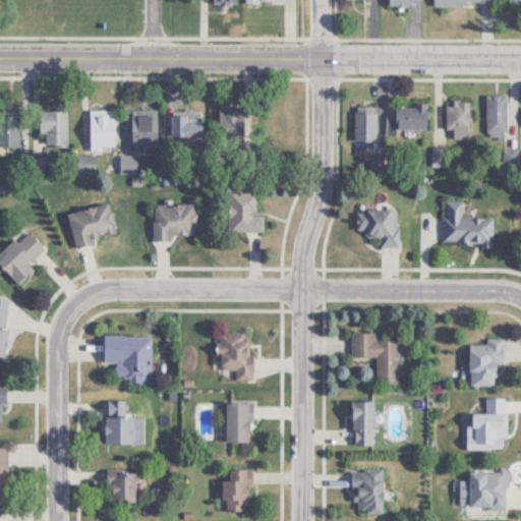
[(506,95),(487,95),(487,138),(506,138),(506,95)]
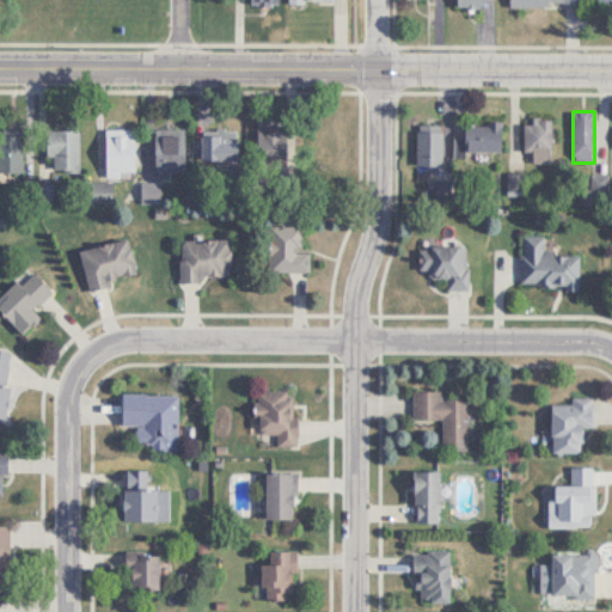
[(551,120),(526,120),(526,161),(551,161),(551,120)]
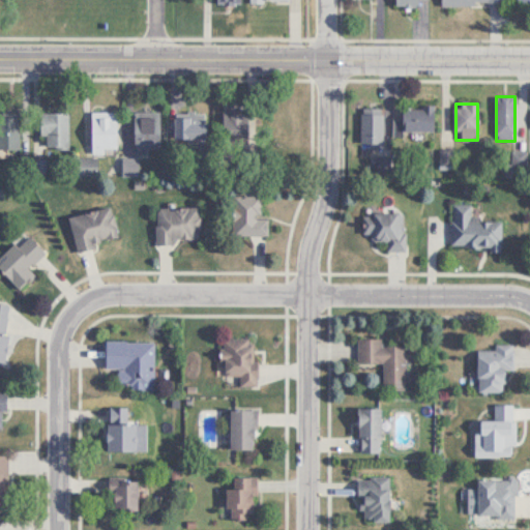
[(435,107),(394,107),(395,136),(435,135),(435,107)]
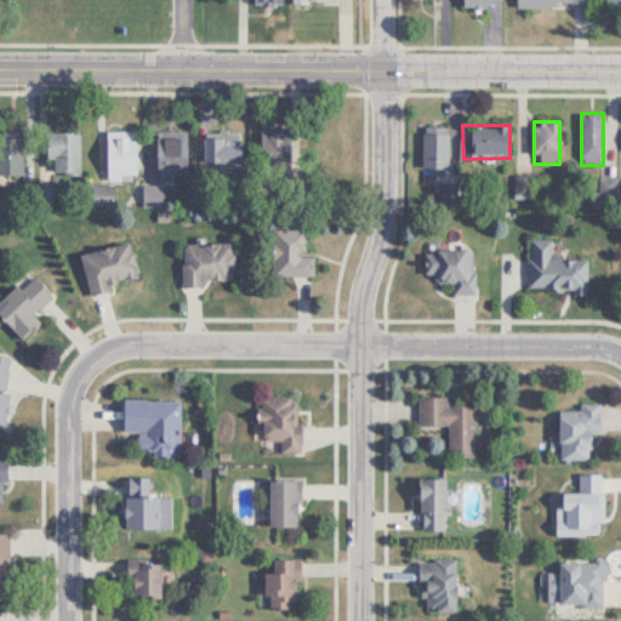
[(107,130),(107,180),(136,180),(136,130),(107,130)]
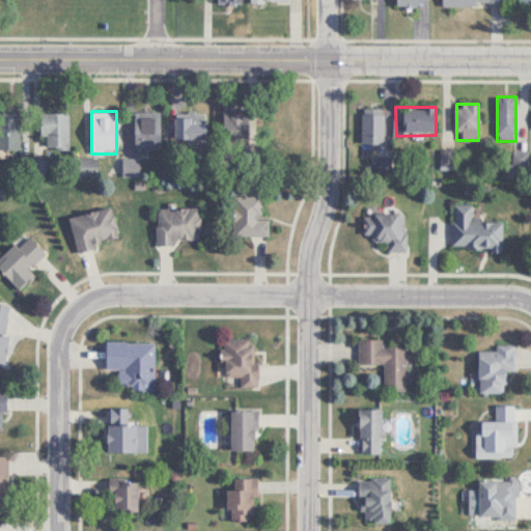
[(160,111),(134,111),(134,151),(160,151),(160,111)]
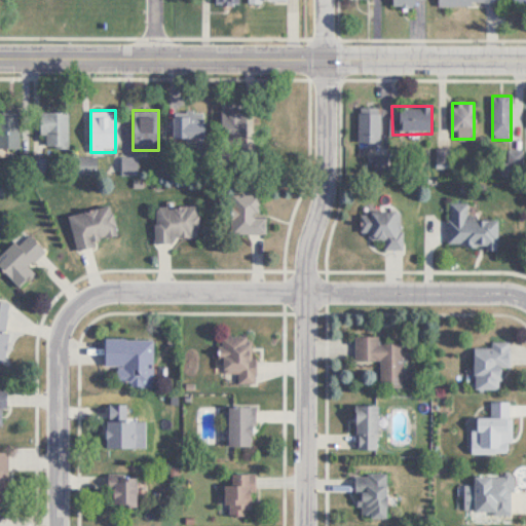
[(380,110),(359,110),(359,149),(380,149),(380,110)]
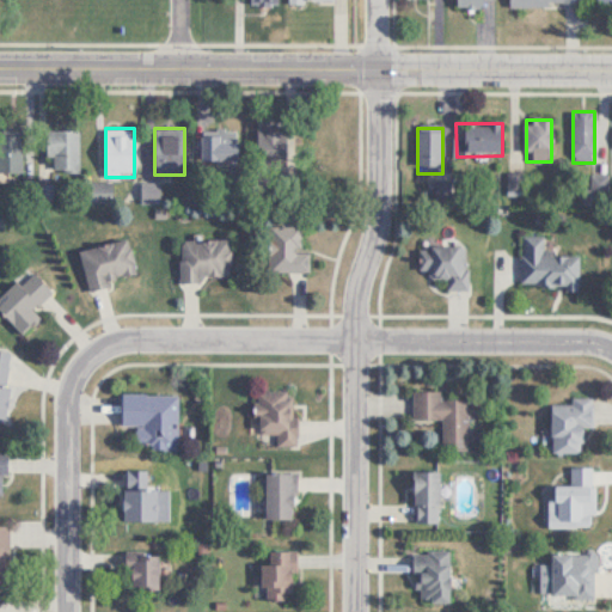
[(79,129),(47,129),(47,171),(79,171),(79,129)]
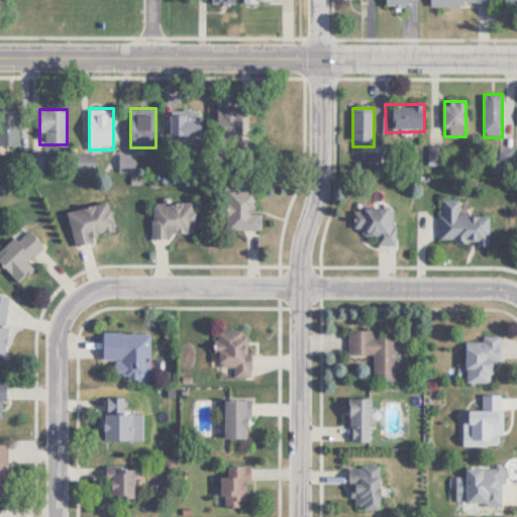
[(220,110),(220,133),(238,133),(238,110),(220,110)]
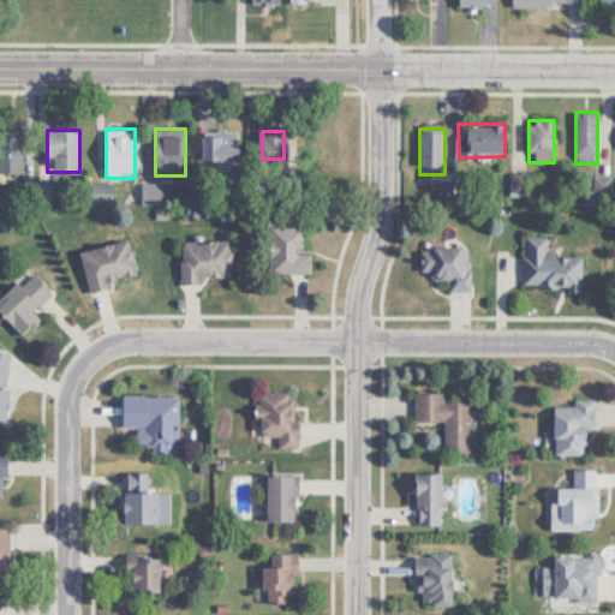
[(0,133),(0,173),(24,174),(23,133),(0,133)]
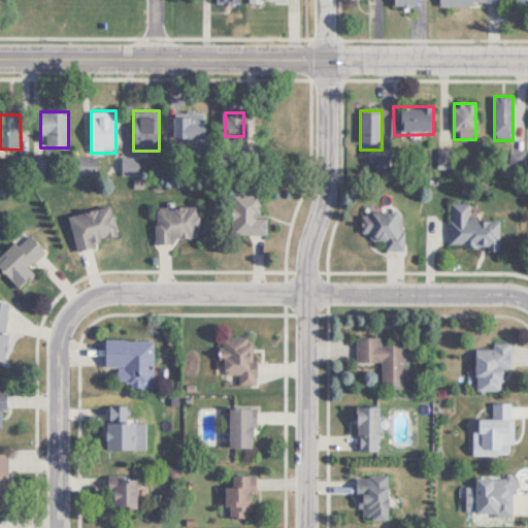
[(205,139),(205,118),(172,118),(172,139),(205,139)]
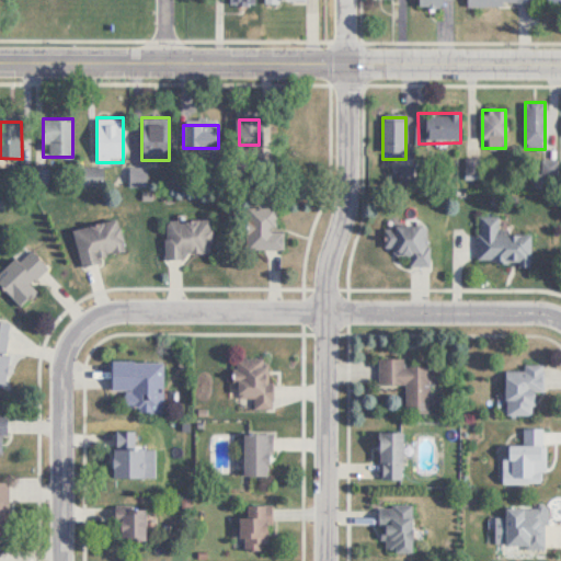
[(284,249),(284,231),(274,231),(274,207),(247,207),(247,249),(284,249)]
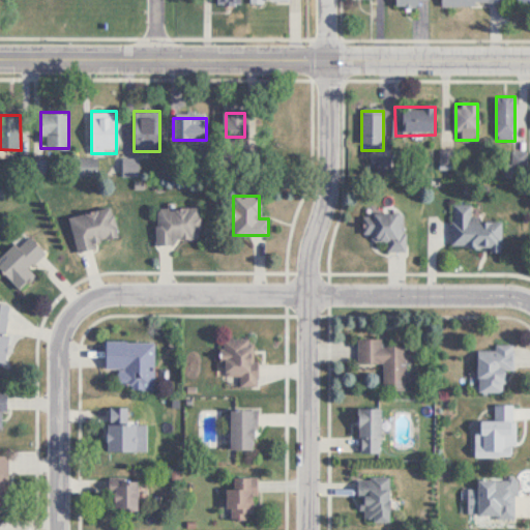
[(472,205),(452,205),(451,246),(489,246),(489,253),(502,253),(502,219),(471,218),(472,205)]
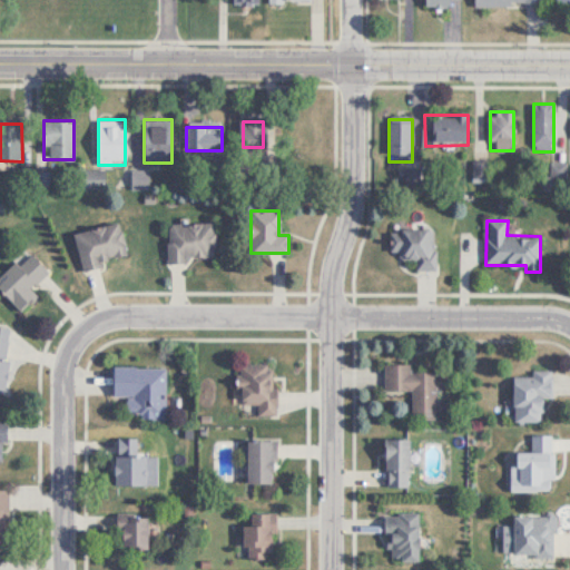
[(128,257),(119,222),(74,233),(81,267),(128,257)]
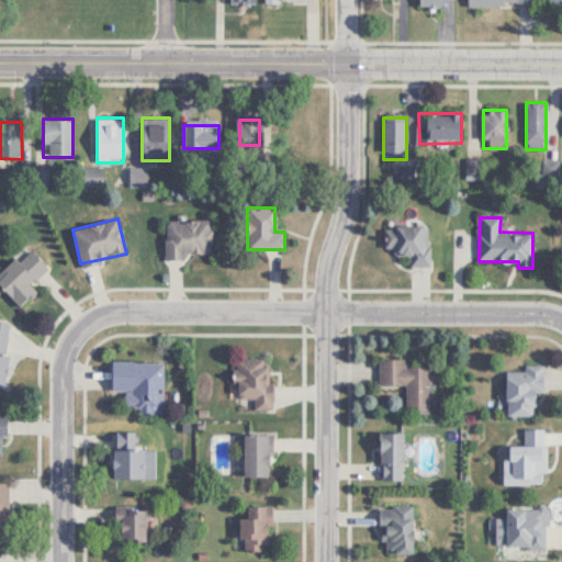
[(166,258),(212,257),(211,220),(165,221),(166,258)]
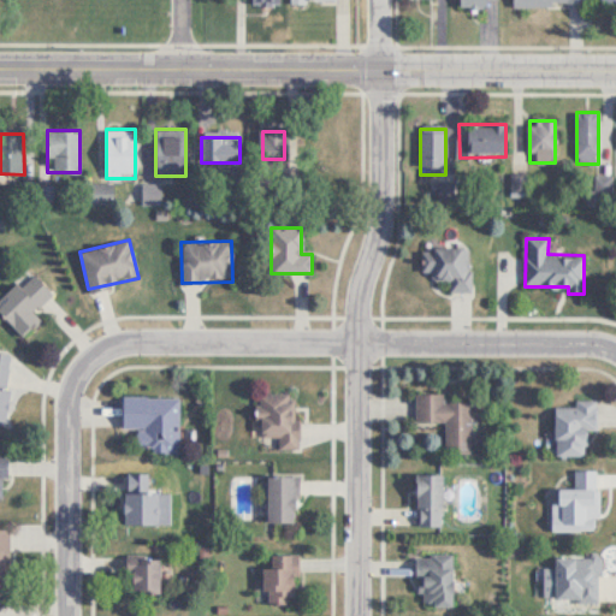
[(422,271),(433,271),(433,280),(450,280),(450,292),(471,292),(471,248),(422,248),(422,271)]
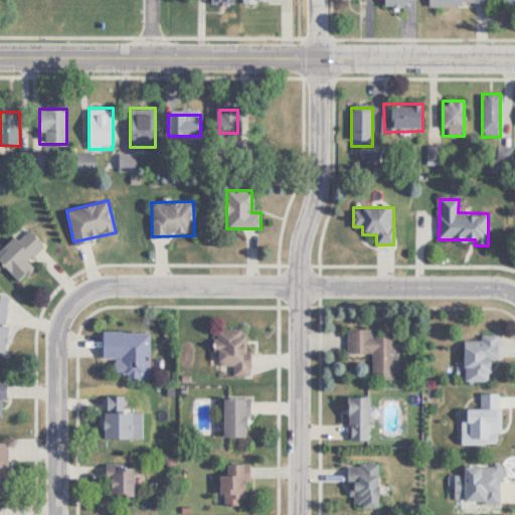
[(0,249),(0,261),(19,282),(34,268),(27,260),(43,245),(26,226),(0,249)]
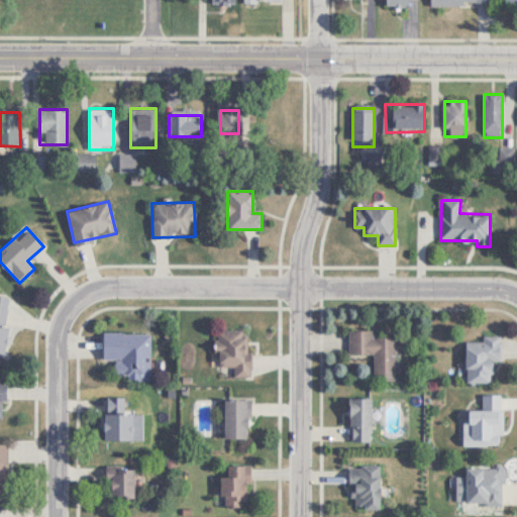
[(0,352),(3,353),(10,297),(0,295),(0,352)]
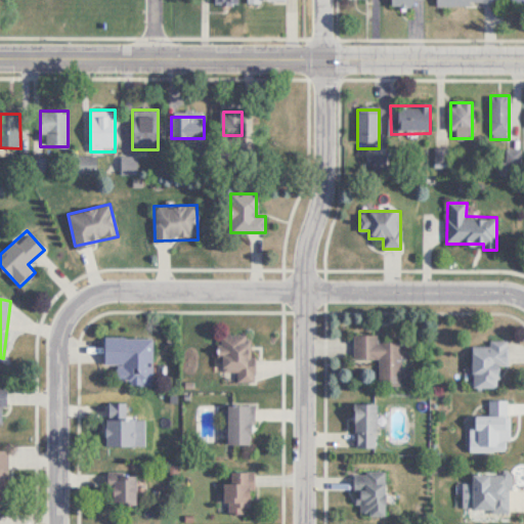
[(236,373),(236,382),(254,382),(254,335),(219,335),(219,373),(236,373)]
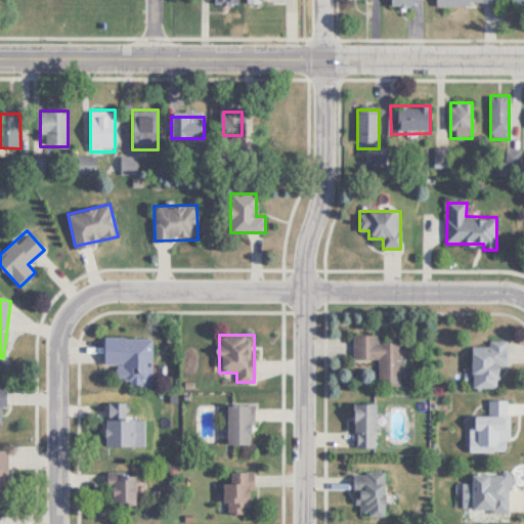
[(378,342),(378,335),(354,335),(354,359),(379,359),(379,385),(401,385),(401,342),(378,342)]
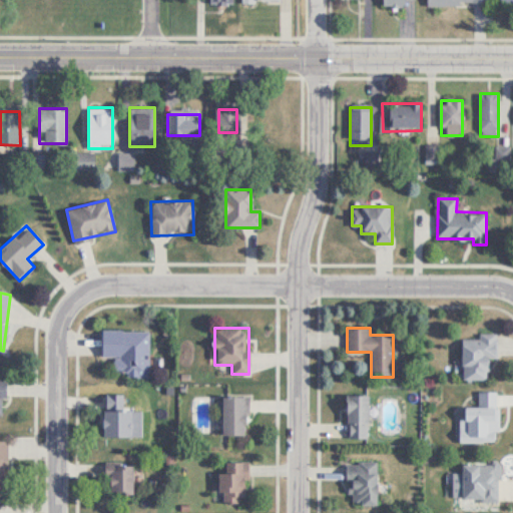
[(101,357),(113,357),(113,376),(149,376),(149,330),(101,330),(101,357)]
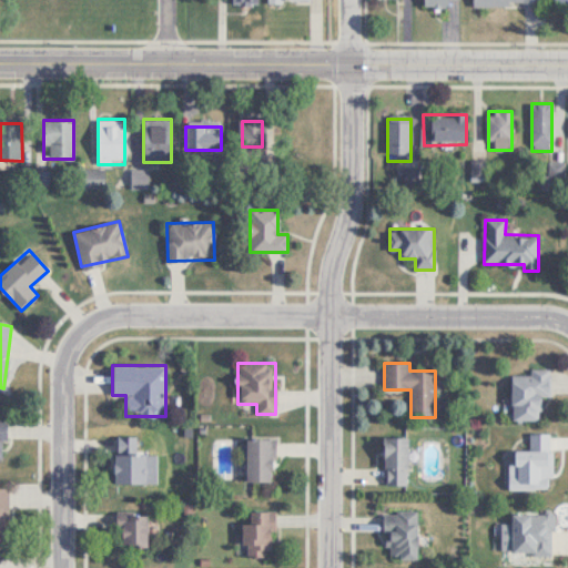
[(511,421),(540,421),(540,397),(550,397),(550,368),(530,368),(530,375),(511,375),(511,421)]
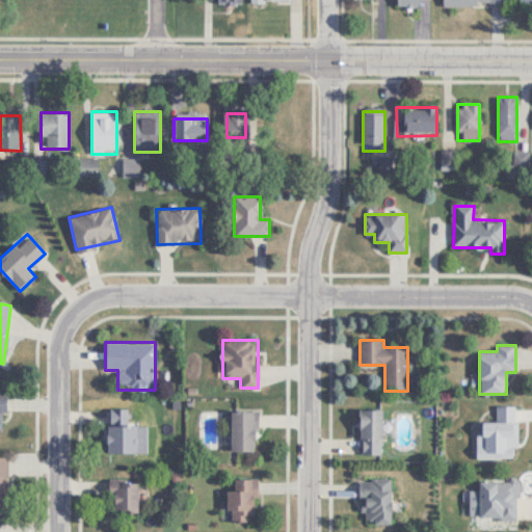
[(107,453),(134,453),(134,408),(107,408),(107,453)]
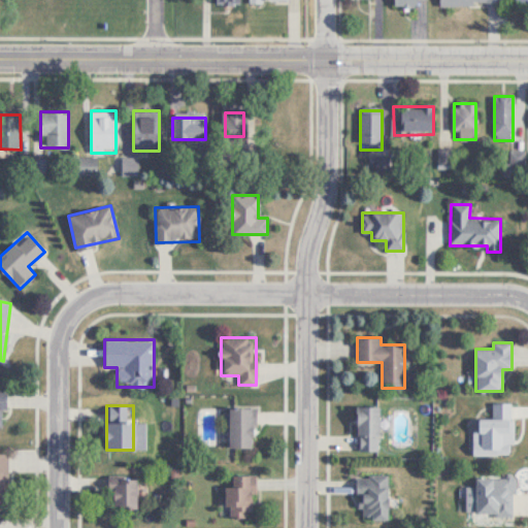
[(378,406),(357,406),(357,452),(378,452),(378,406)]
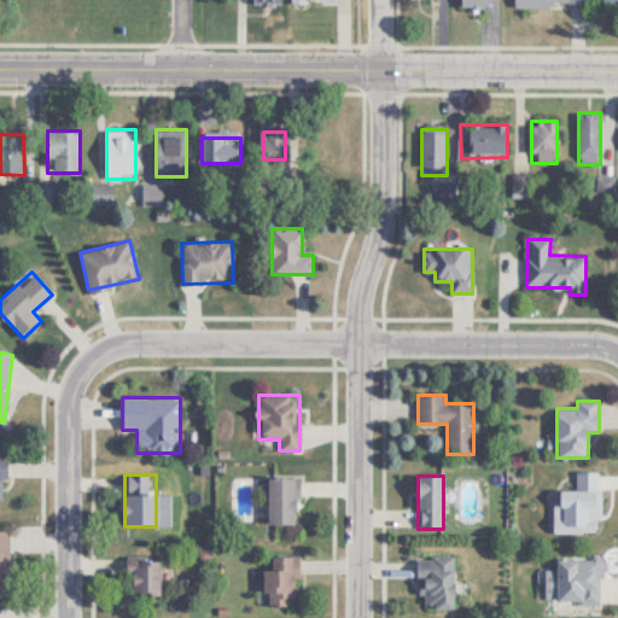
[(268,477),(268,524),(298,524),(298,477),(268,477)]
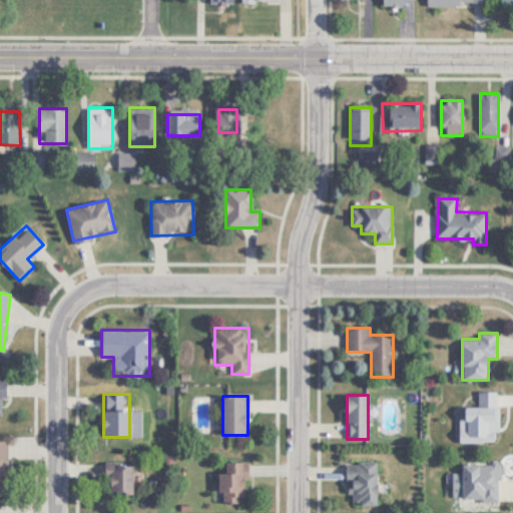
[(8,441),(0,440),(0,492),(8,493),(8,441)]
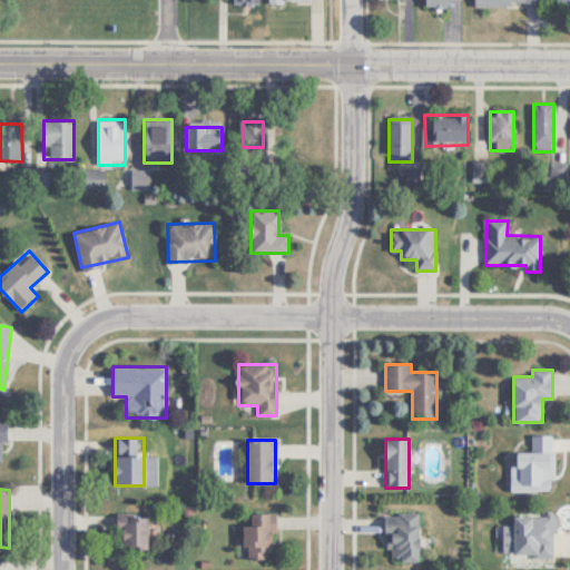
[(420,560),(420,512),(385,512),(385,560),(420,560)]
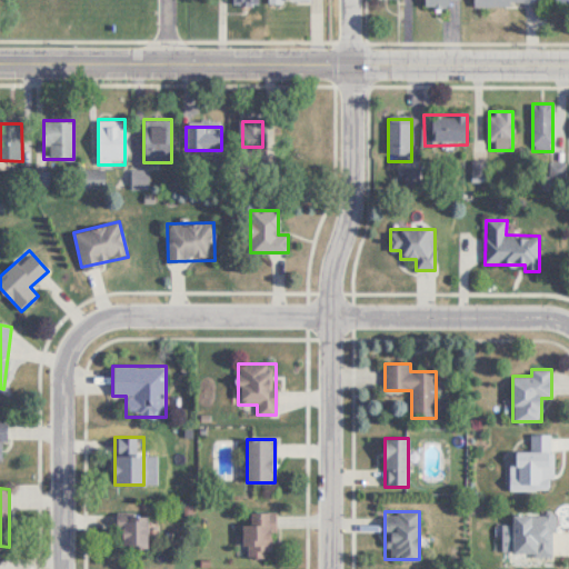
[(267,558),(267,551),(277,551),(277,512),(250,512),(250,523),(242,523),(243,558),(267,558)]
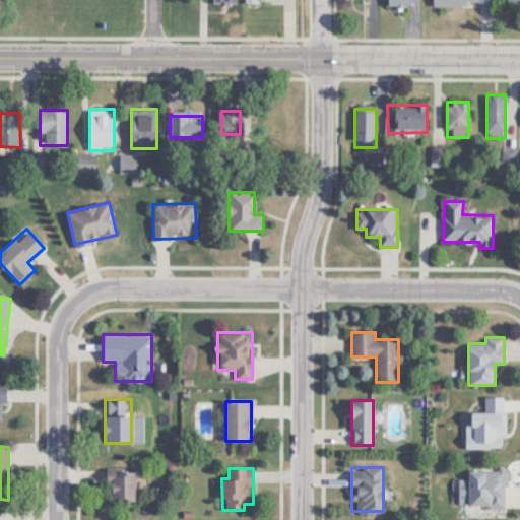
[(469,470),(469,509),(505,509),(505,470),(469,470)]
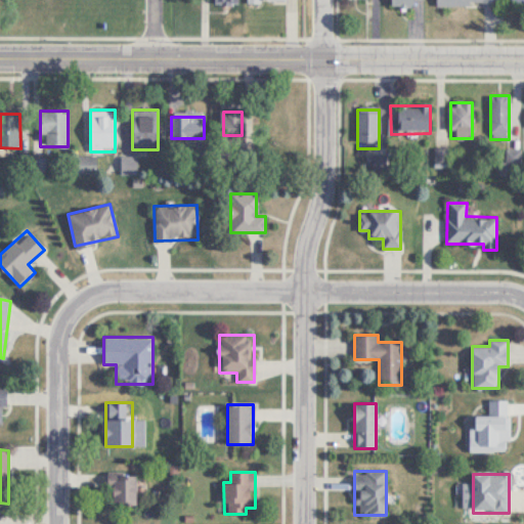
[(135,477),(108,477),(108,506),(135,506),(135,477)]
